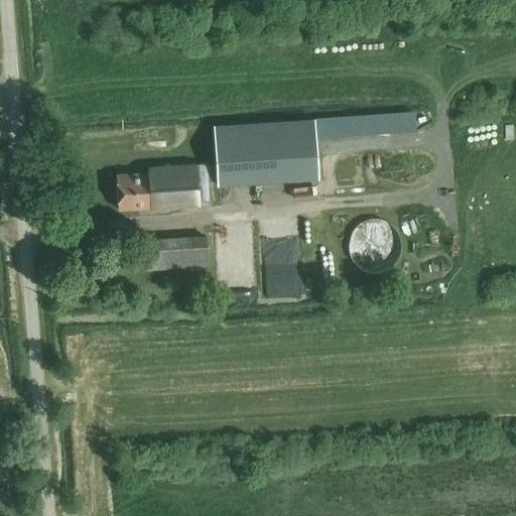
[(314,120),(214,127),(217,184),(318,177),(314,120)]
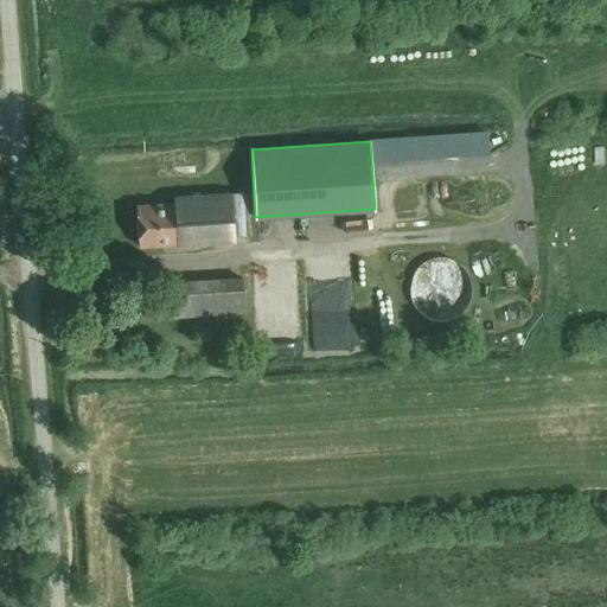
[(408,199),(408,186),(384,185),(384,198),(408,199)]
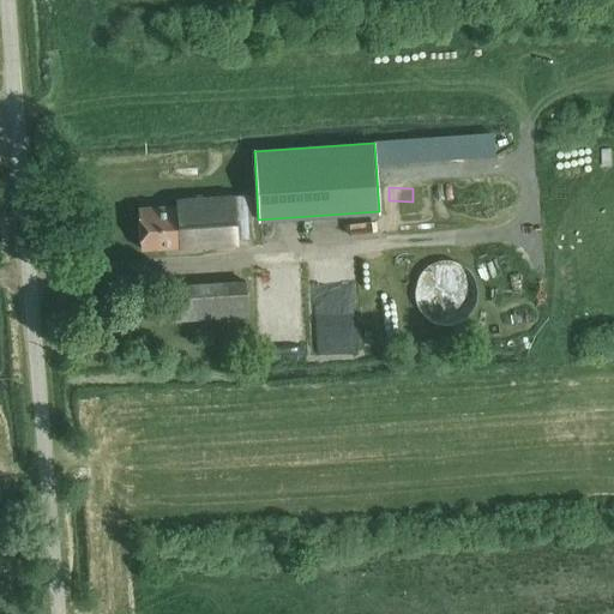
[(178,203),(138,206),(140,251),(239,244),(238,238),(253,238),(253,193),(232,193),(232,196),(178,199),(178,203)]
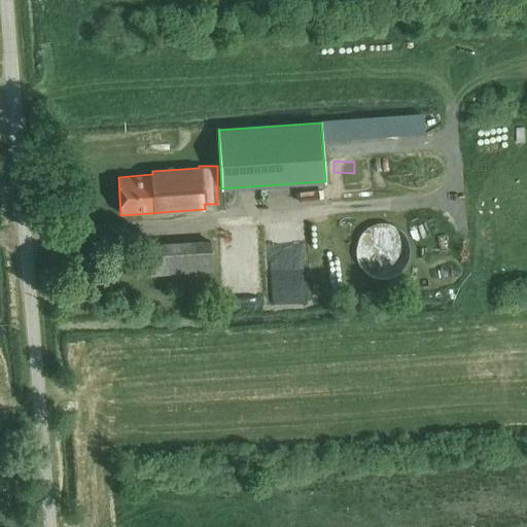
[(383,278),(386,278),(389,278),(392,277),(395,275),(397,274),(400,272),(402,270),(405,268),(406,266),(408,264),(409,260),(409,258),(410,256),(410,253),(411,250),(410,247),(410,244),(409,242),(408,239),(406,236),(403,233),(401,231),(399,229),(396,226),(394,225),(391,224),(388,223),(386,223),(383,223),(380,223),(376,223),(373,224),(371,225),(367,227),(365,229),(363,231),(361,234),(359,236),(357,239),(356,242),(355,245),(355,248),(355,251),(355,254),(355,257),(356,260),(357,262),(359,265),(360,267),(361,269),(363,271),(365,273),(367,274),(371,276),(374,277),(377,278),(380,278),(383,278)]
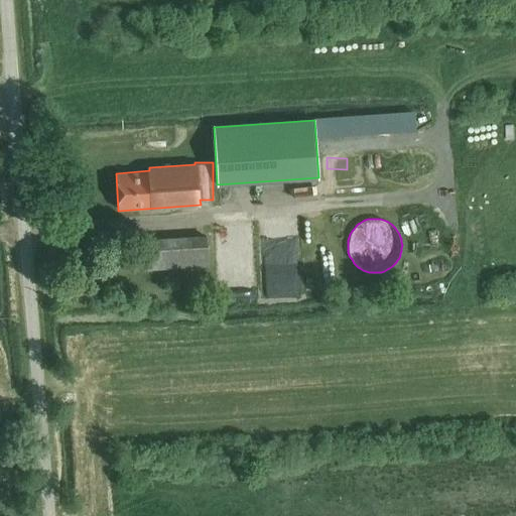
[(210,271),(209,240),(159,242),(160,272),(210,271)]
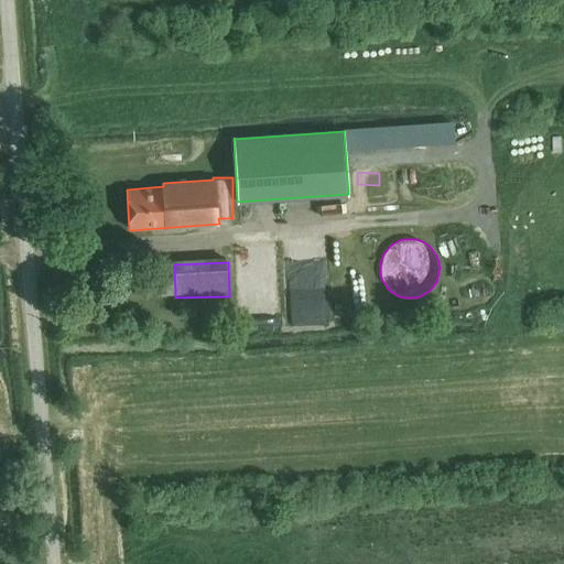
[(302,324),(297,264),(289,266),(293,325),(302,324)]
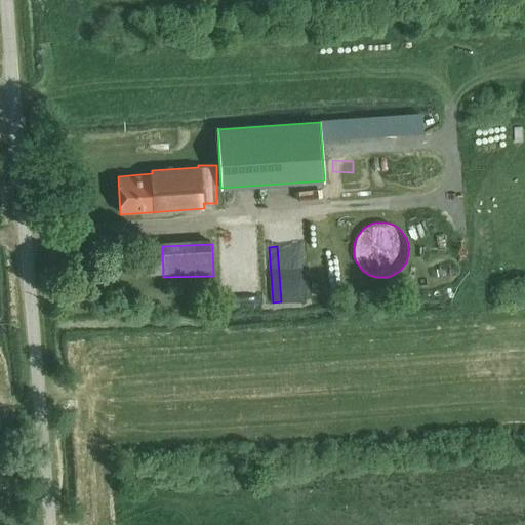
[(303,291),(303,300),(322,303),(323,293),(303,291)]
